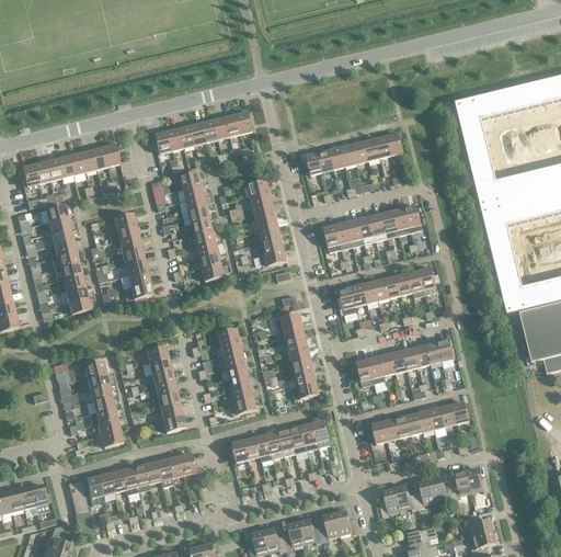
[(552,77),(539,80),(545,102),(558,99),(552,77)]
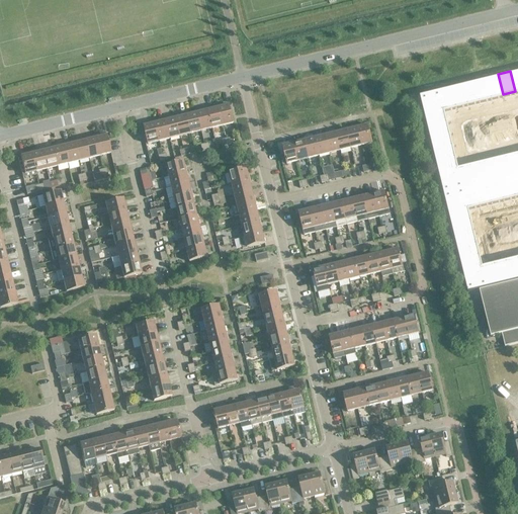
[(498,74),(487,76),(492,97),(503,94),(498,74)]
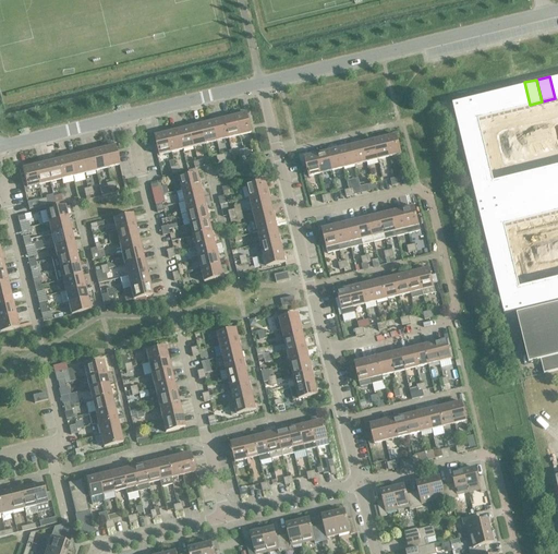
[(524,82),(511,85),(517,108),(530,105),(524,82)]
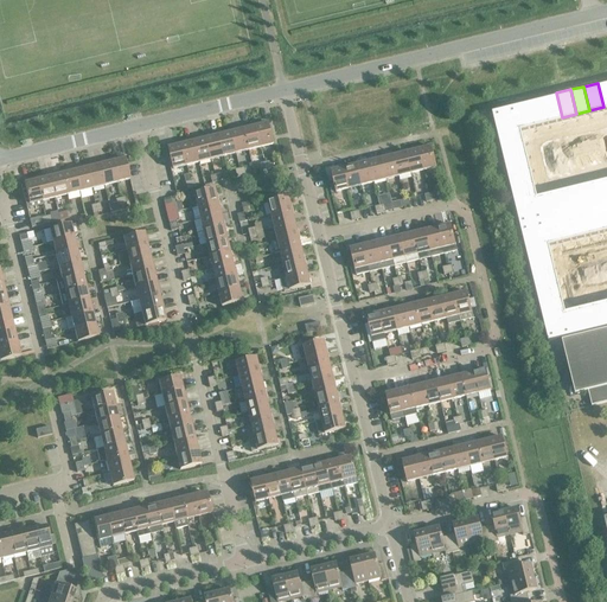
[(556,93),(542,96),(548,121),(562,117),(556,93)]
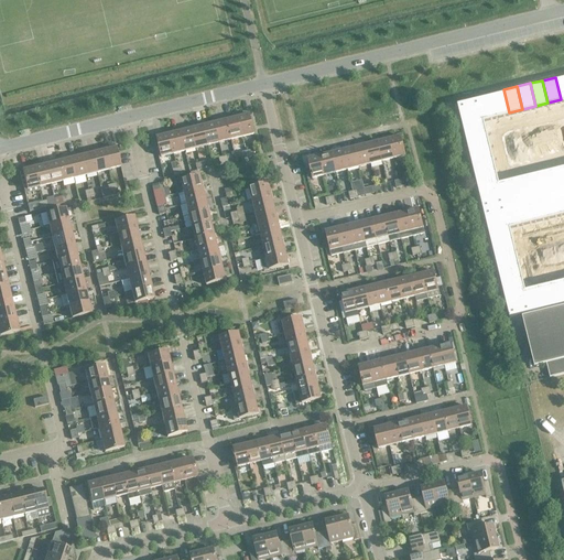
[(503,89),(491,93),(497,115),(509,112),(503,89)]
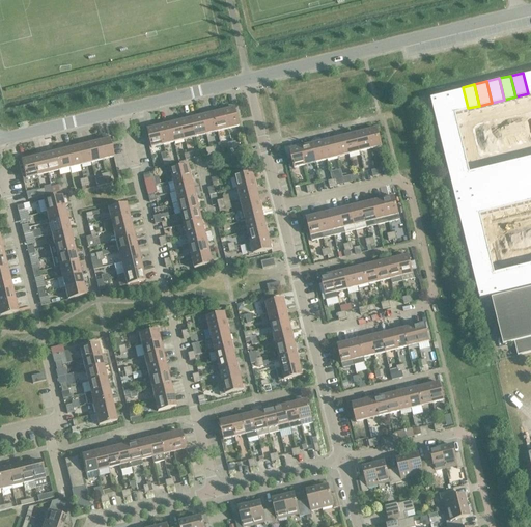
[(463,87),(450,90),(455,111),(468,108),(463,87)]
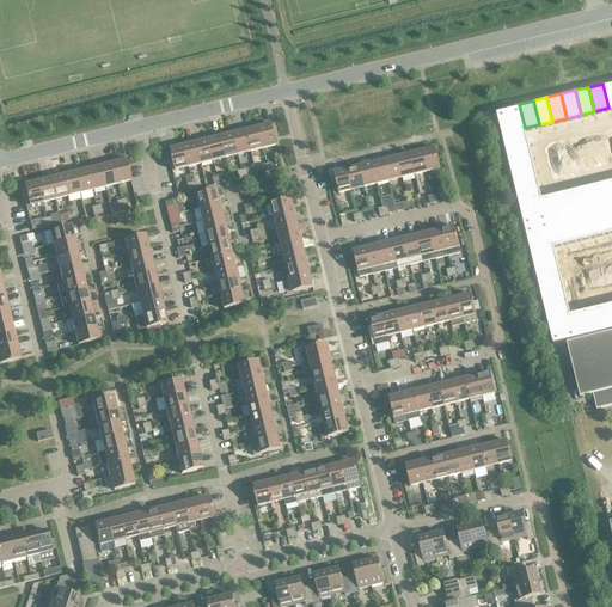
[(519,104),(496,110),(505,147),(528,141),(525,128),(519,104)]
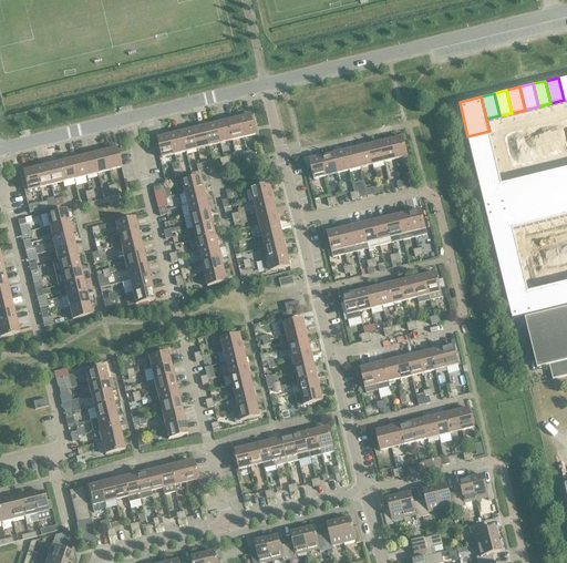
[(250,109),(247,110),(238,112),(244,134),(256,131),(250,109)]
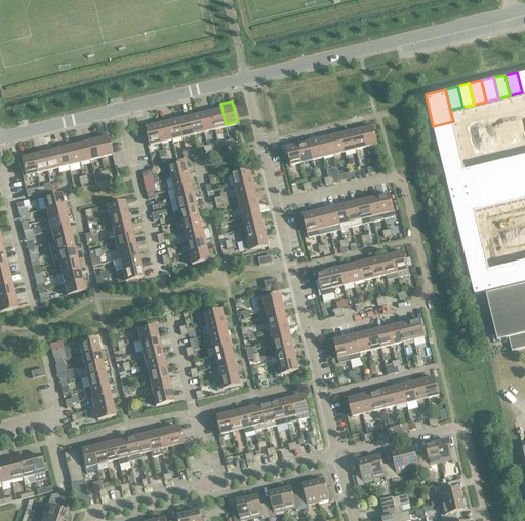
[(226,124),(220,104),(210,106),(214,126),(226,124)]
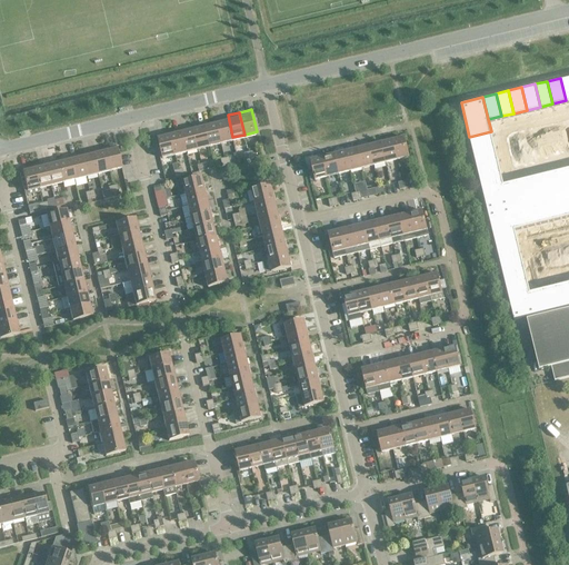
[(232,137),(228,115),(216,118),(221,140),(232,137)]
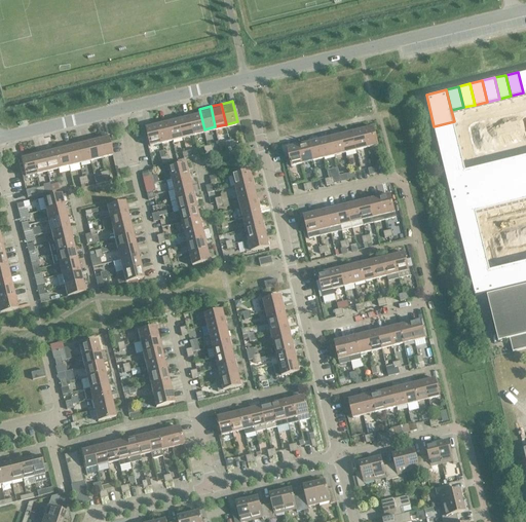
[(204,129),(199,109),(189,111),(194,132),(204,129)]
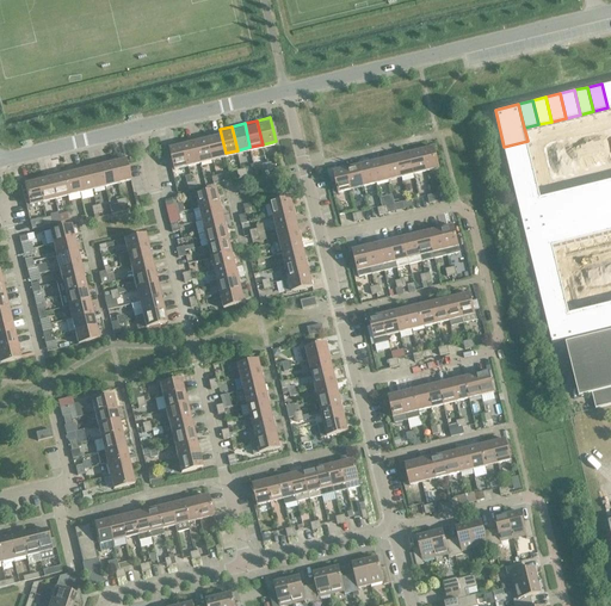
[(226,153),(220,129),(207,133),(213,156),(226,153)]
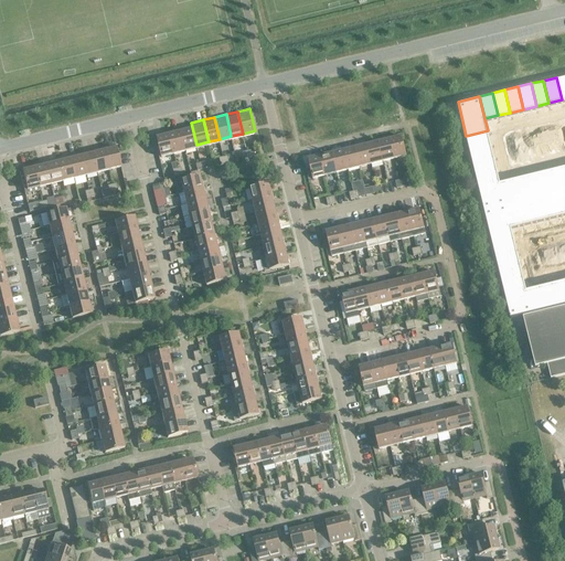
[(196,145),(191,123),(180,126),(185,147),(196,145)]
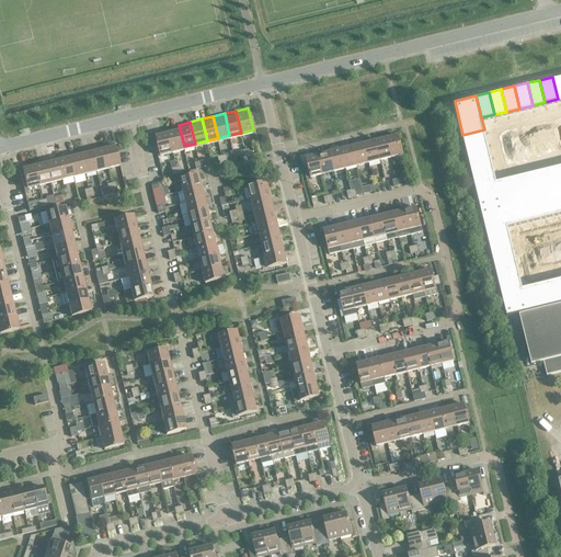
[(184,146),(179,125),(167,127),(172,149),(184,146)]
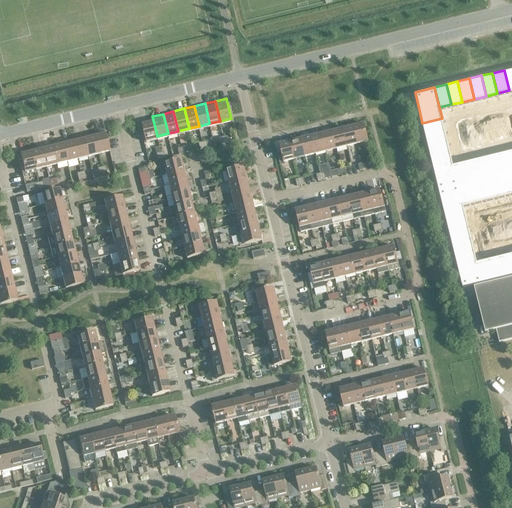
[(157,136),(152,116),(141,119),(146,139),(157,136)]
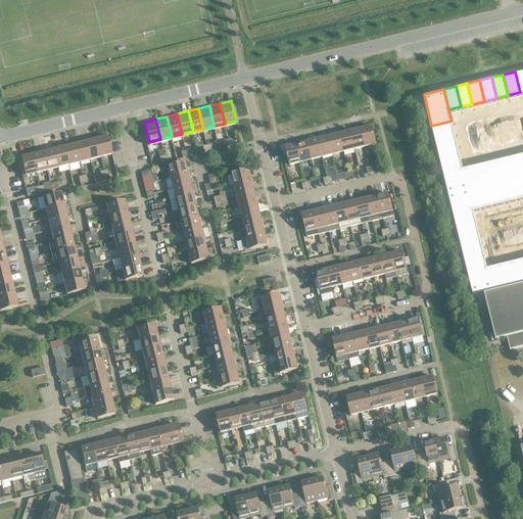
[(452,121),(431,126),(434,137),(454,133),(452,121)]
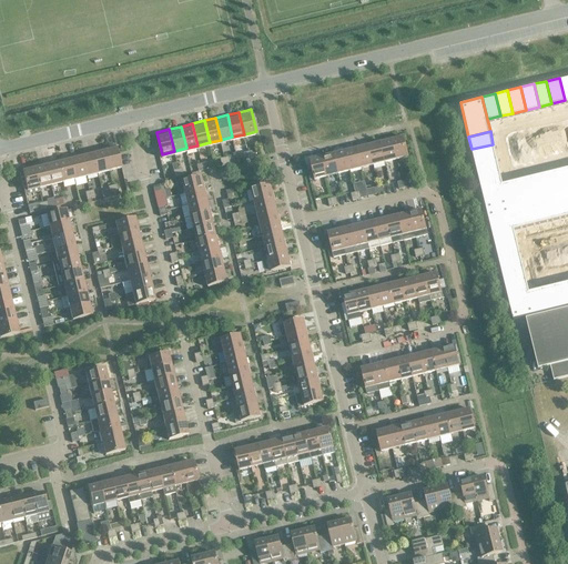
[(404,133),(392,137),(396,155),(408,152),(404,133)]
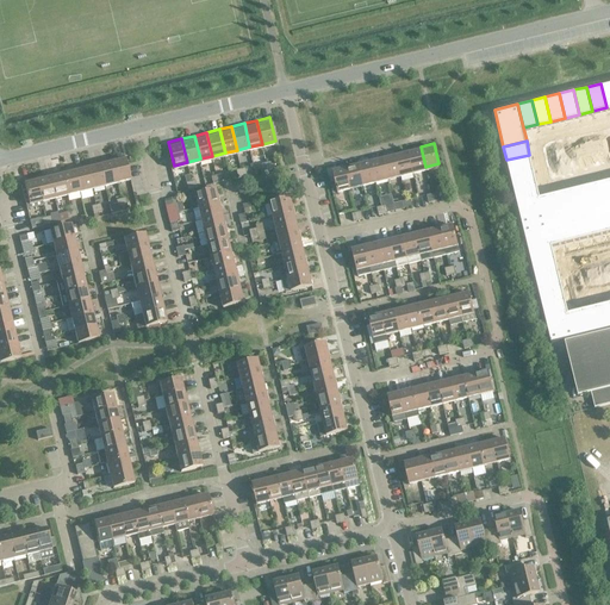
[(425,167),(421,147),(408,149),(414,170),(425,167)]
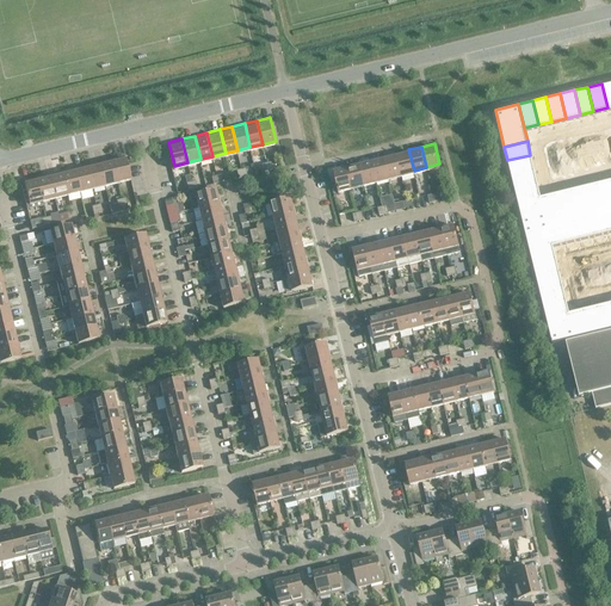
[(414,171),(408,149),(396,153),(401,173),(414,171)]
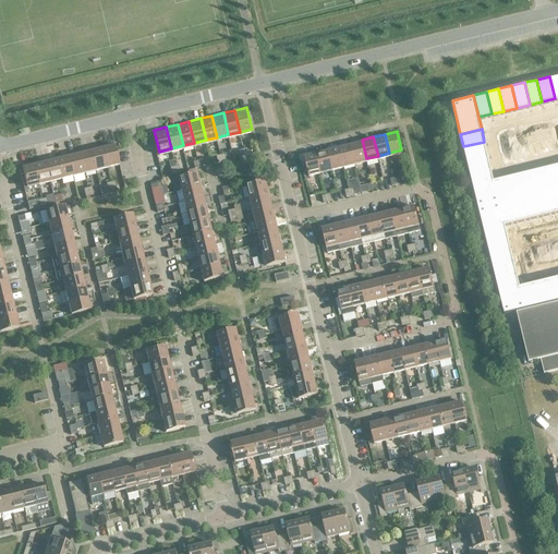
[(113,140),(110,141),(101,143),(107,165),(119,161),(113,140)]
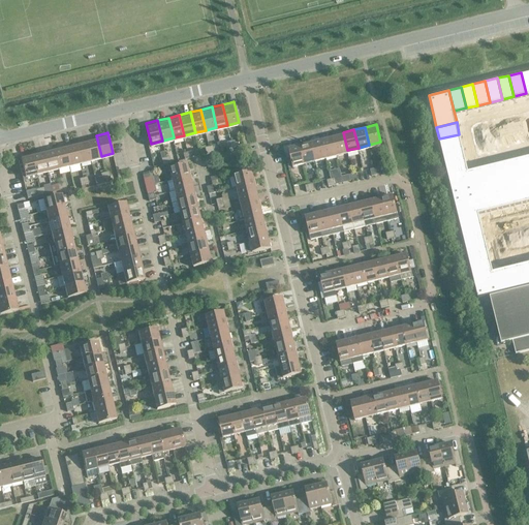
[(347,150),(343,132),(332,134),(337,153),(347,150)]
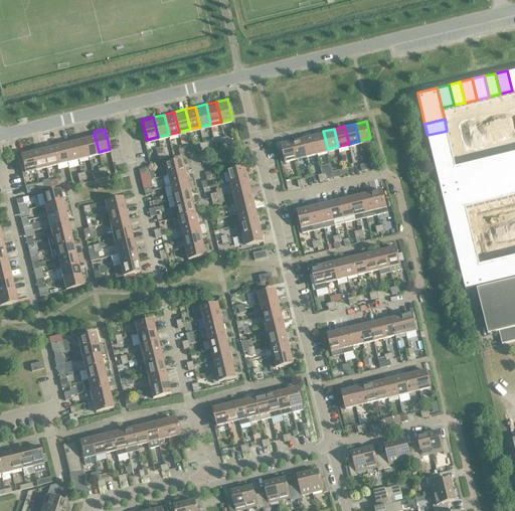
[(328,149),(323,131),(313,134),(317,151),(328,149)]
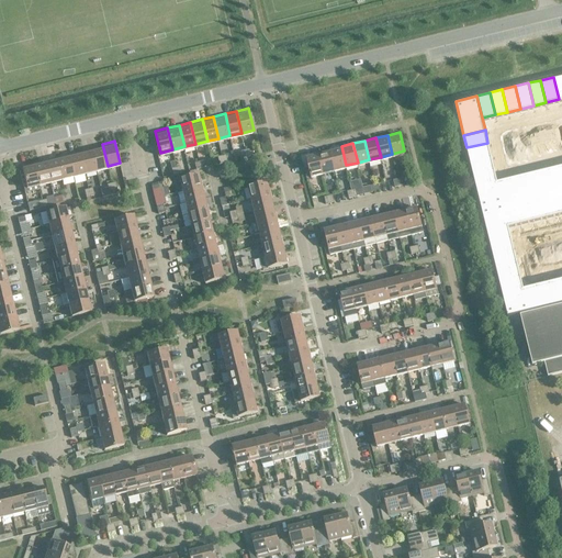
[(487,143),(467,147),(470,160),(491,155),(487,143)]
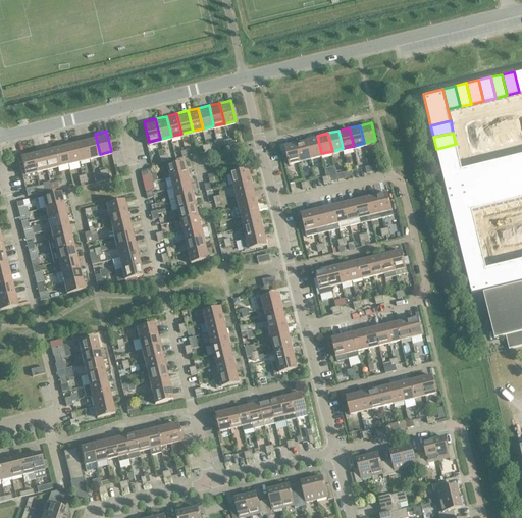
[(100,154),(95,134),(85,136),(90,156),(100,154)]
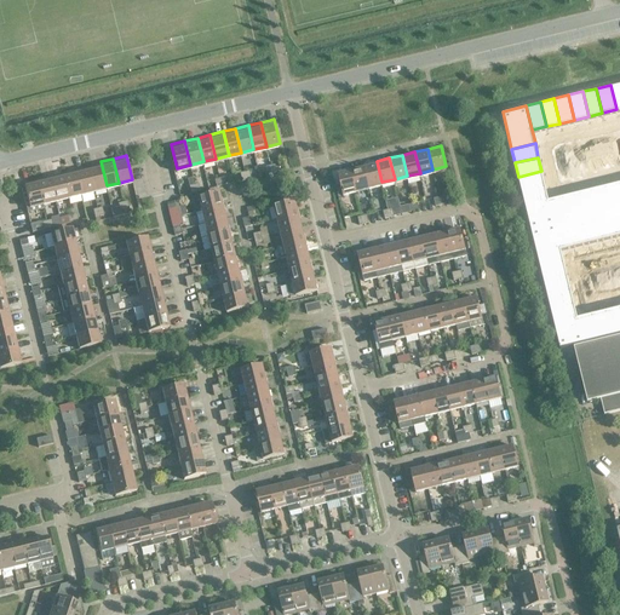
[(107,185),(101,161),(87,165),(93,189),(107,185)]
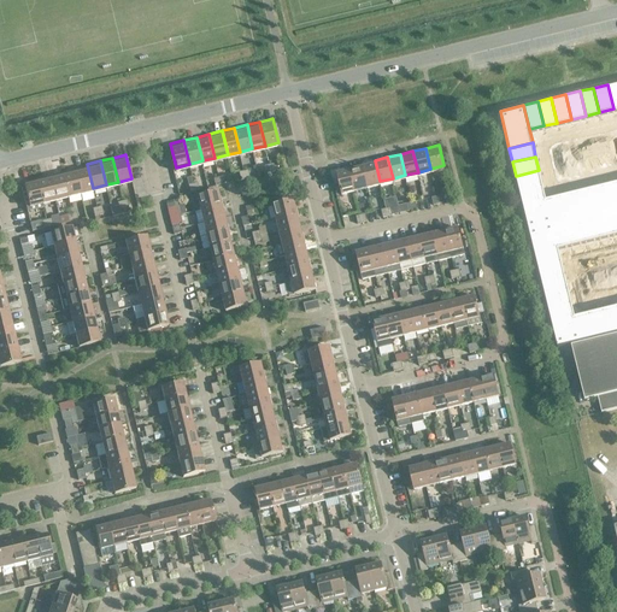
[(380,181),(375,160),(362,164),(368,184),(380,181)]
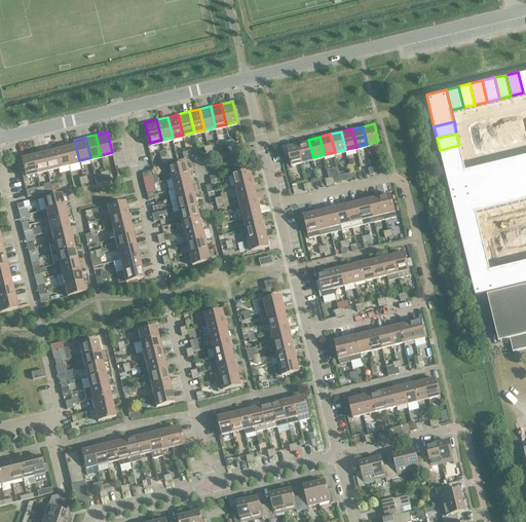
[(79,160),(74,140),(64,142),(69,162),(79,160)]
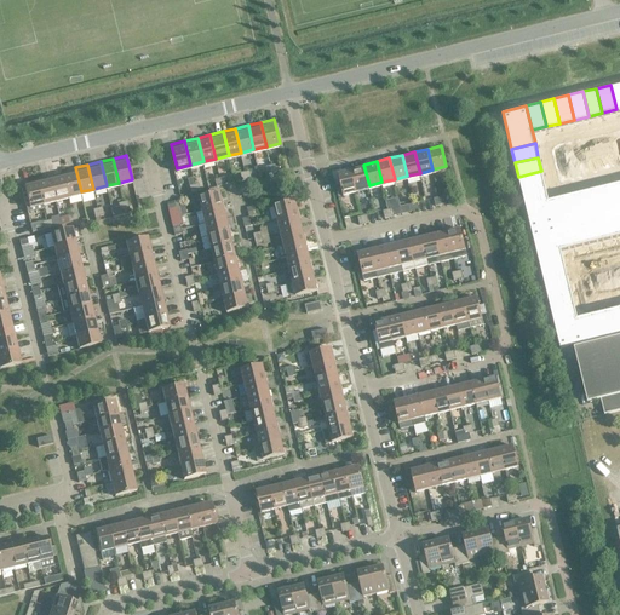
[(369,185),(363,165),(351,167),(356,189),(369,185)]
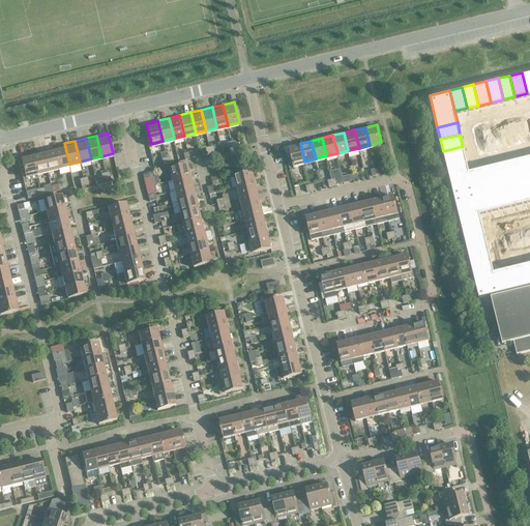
[(69,164),(64,143),(53,146),(58,167),(69,164)]
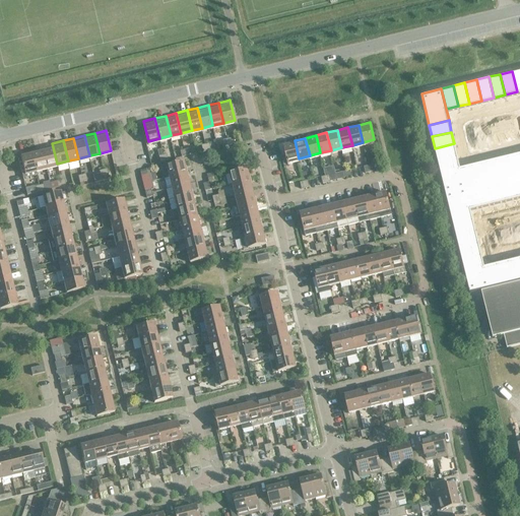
[(299,158),(295,140),(283,143),(287,160),(299,158)]
